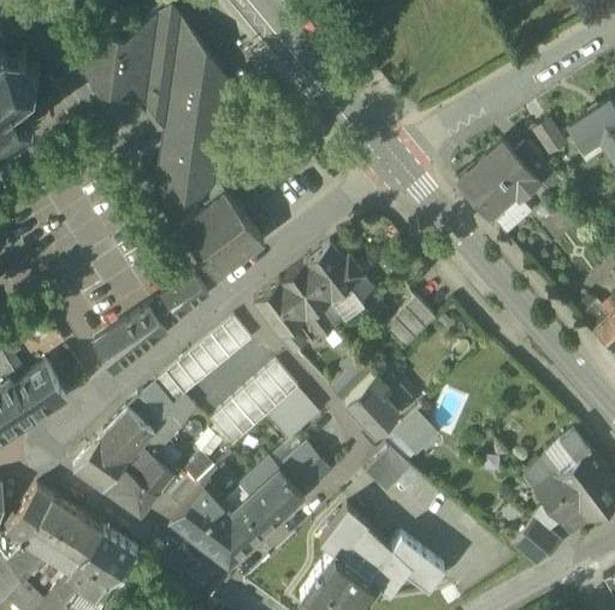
[(171,214),(196,195),(208,187),(216,181),(224,175),(213,161),(223,101),(236,90),(171,4),(125,37),(107,35),(76,58),(99,89),(118,92),(131,82),(165,125),(155,194),(171,214)]
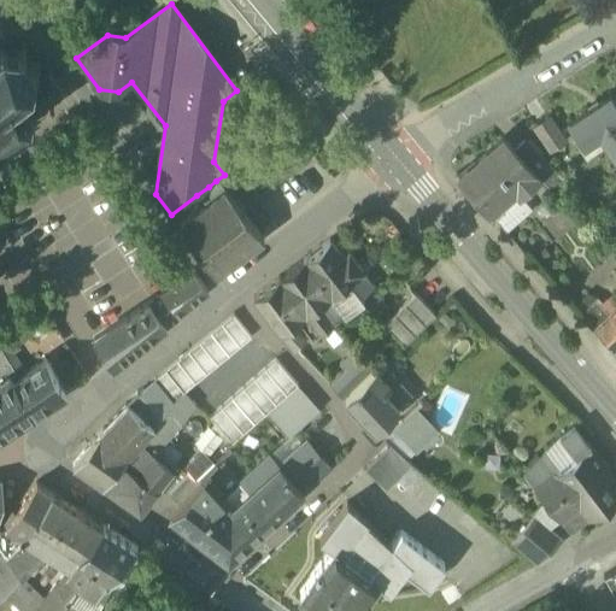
[(0,151),(0,152),(5,148),(3,146),(10,141),(9,141),(21,131),(22,133),(25,130),(25,129),(33,123),(34,124),(35,121),(35,119),(35,112),(36,111),(36,112),(37,111),(40,115),(44,112),(41,109),(50,103),(52,106),(56,104),(53,100),(63,93),(68,93),(69,88),(64,88),(51,71),(52,68),(21,27),(17,27),(5,11),(5,6),(1,5),(0,10),(0,151)]
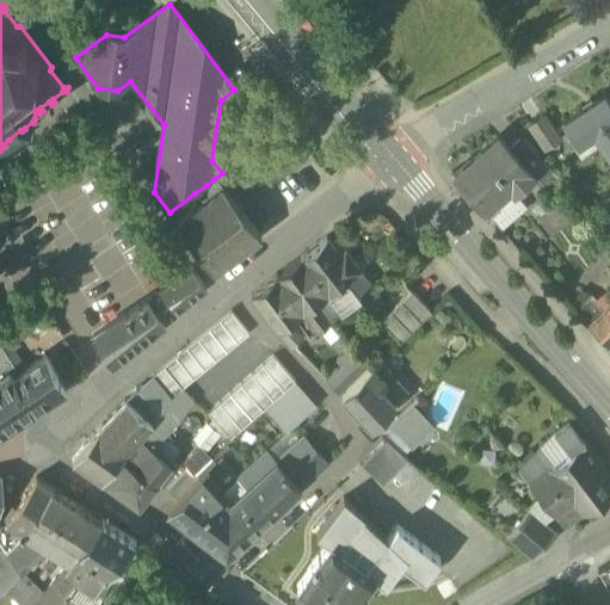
[(599,146),(609,160),(609,106),(604,99),(564,127),(578,147),(597,134),(603,143),(599,146)]
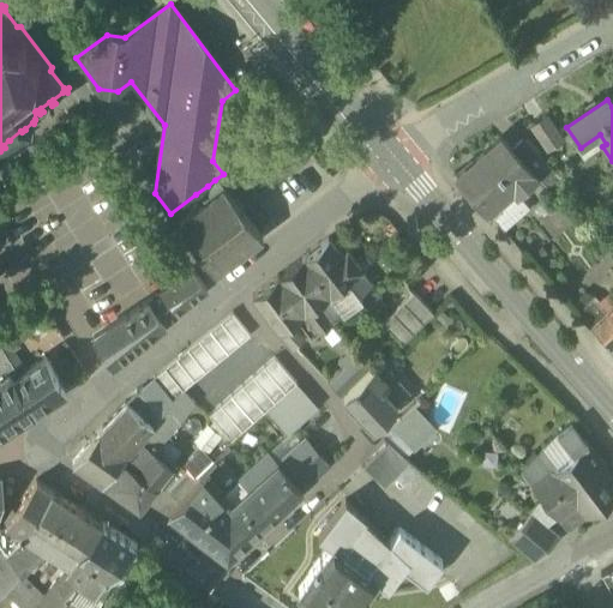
[(532,128),(548,154),(563,144),(546,119),(532,128)]
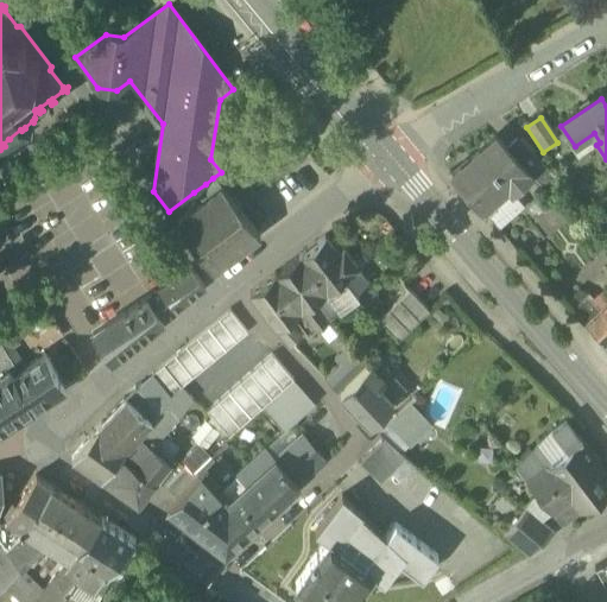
[(451,178),(482,213),(484,211),(509,190),(513,195),(531,179),(532,178),(506,150),(497,138),(469,163),(470,164),(455,178),(454,177),(451,178)]
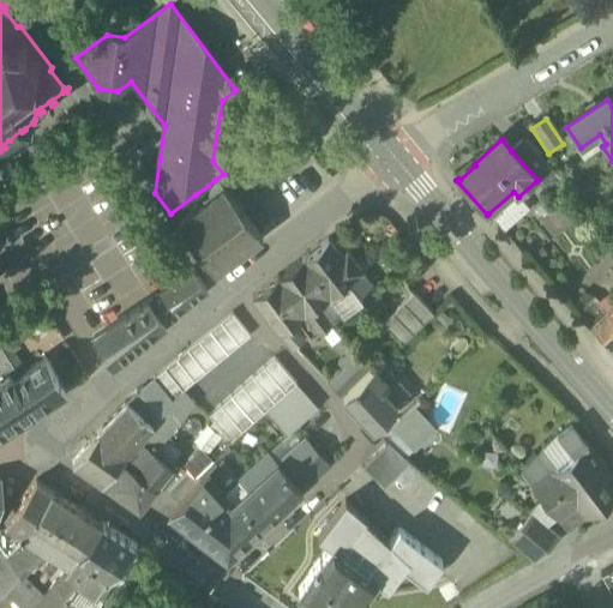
[(536,181),(550,196),(564,182),(523,142),(511,151),(538,180),(536,181)]
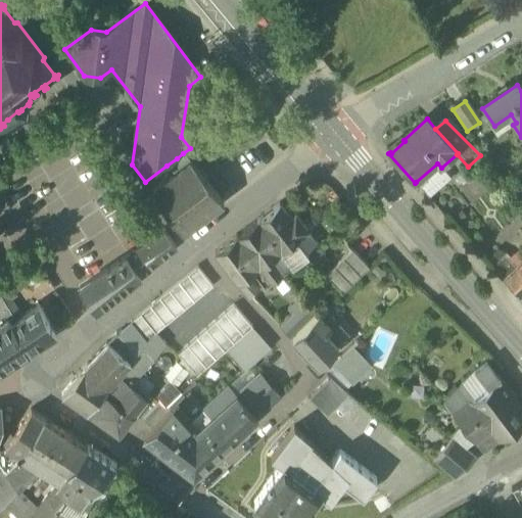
[(404,140),(390,152),(391,153),(405,141),(404,140)]
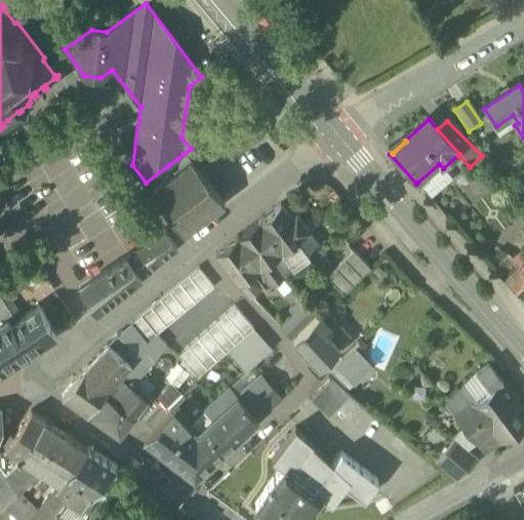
[(184,154),(177,159),(185,168),(191,163),(184,154)]
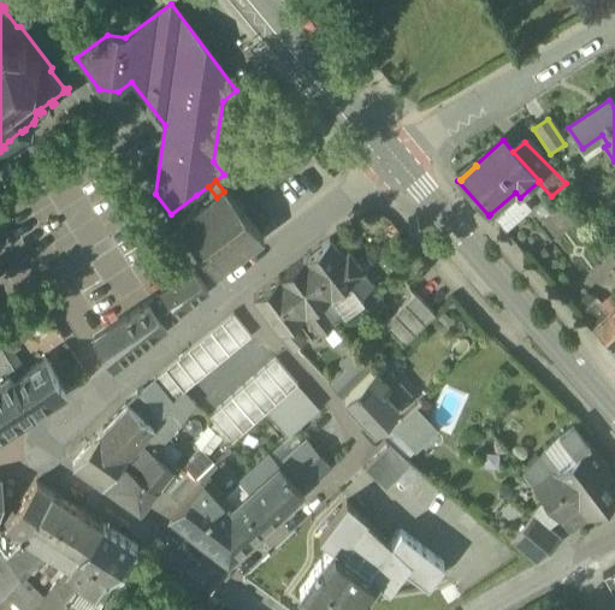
[(205,207),(217,197),(208,187),(196,195),(205,207)]
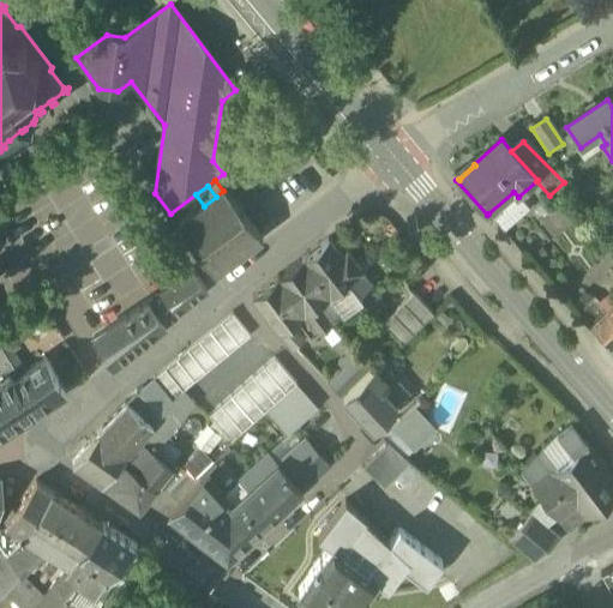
[(224,191),(223,191),(216,197),(204,206),(179,226),(178,226),(215,276),(216,275),(262,240),(224,191)]
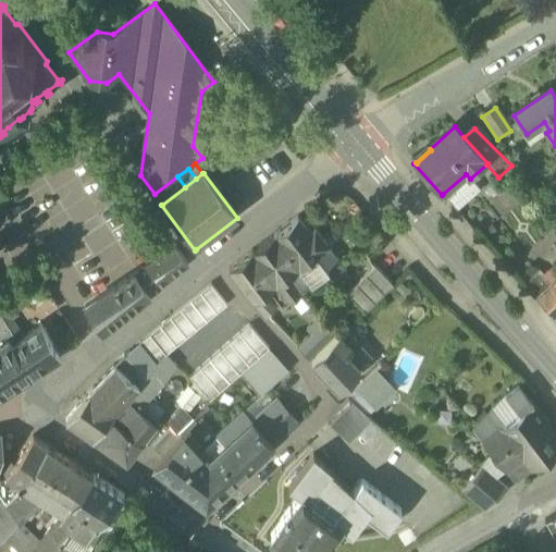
[(466,174),(443,194),(458,211),(481,191),(470,179),(466,174)]
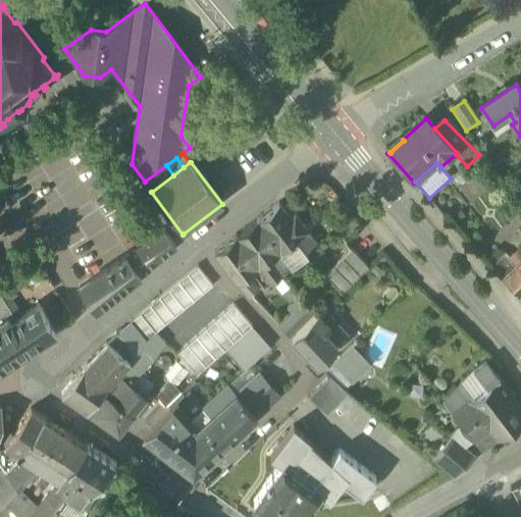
[(258,222),(280,252),(295,242),(307,233),(295,216),(290,220),(278,206),(258,222)]
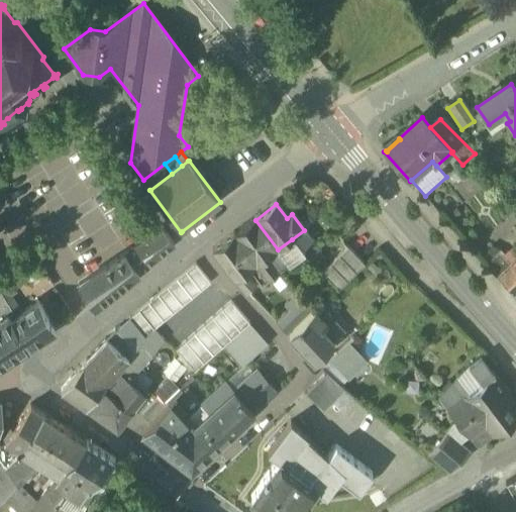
[(256,266),(258,265),(268,258),(278,249),(255,220),(234,236),(256,266)]
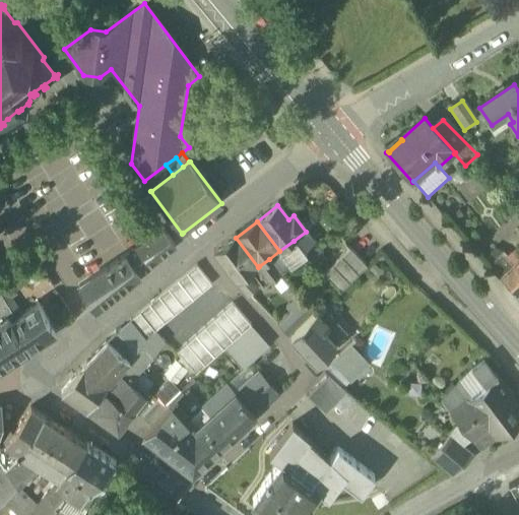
[(149,243),(127,258),(139,274),(174,248),(170,242),(164,234),(149,243)]
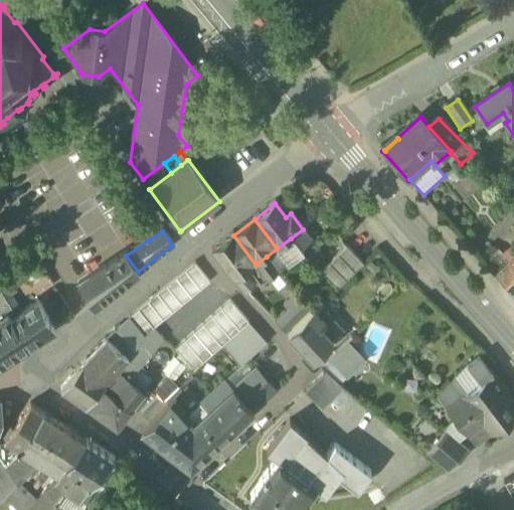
[(245,273),(249,270),(255,265),(233,235),(212,251),(234,281),(245,292),(255,284),(245,273)]
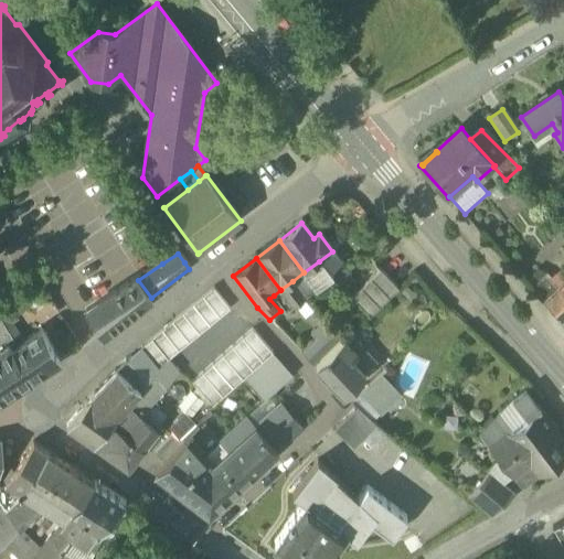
[(322,266),(319,261),(304,272),(317,289),(332,278),(333,277),(323,265),(322,266)]
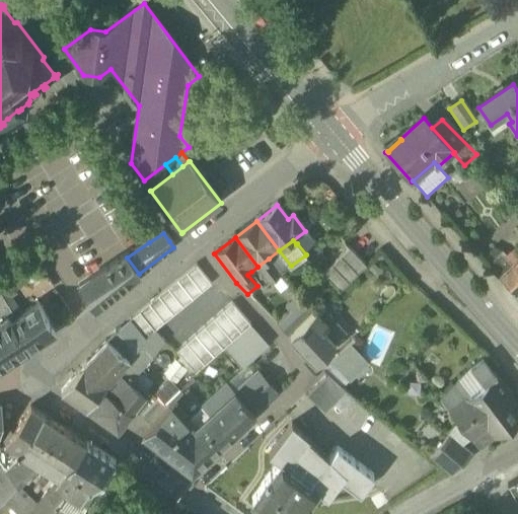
[(337,289),(341,292),(366,267),(350,249),(323,275),(337,289)]
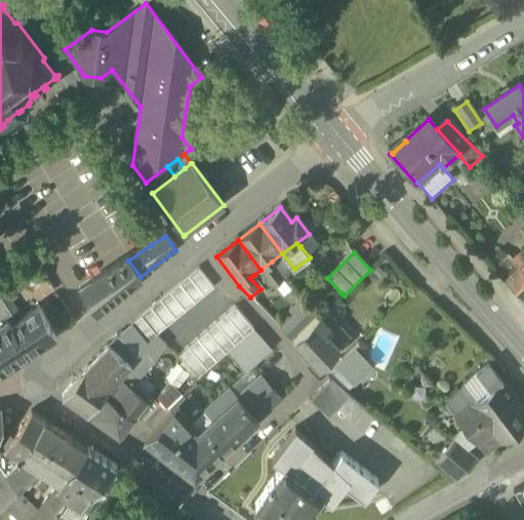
[(112,301),(140,277),(128,261),(81,292),(96,313),(112,301)]
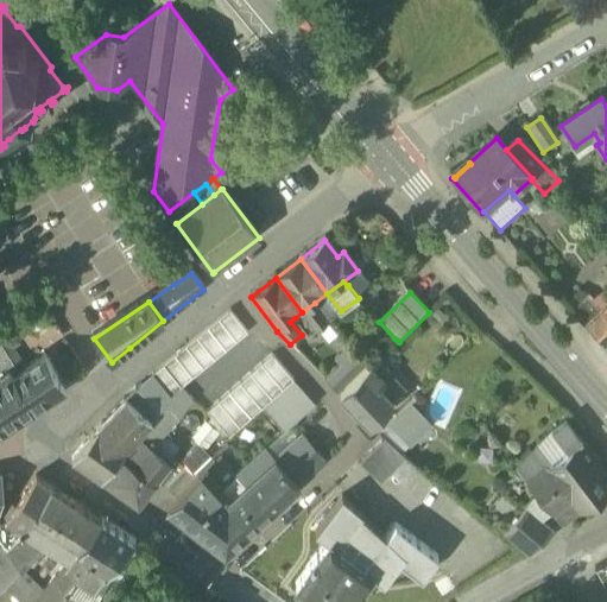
[(329,321),(315,303),(303,311),(317,329),(327,322),(329,321)]
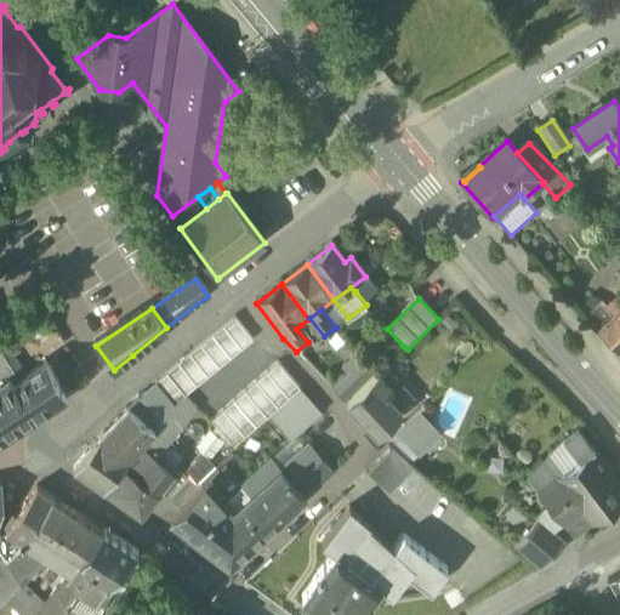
[(619,315),(599,335),(619,354),(619,315)]
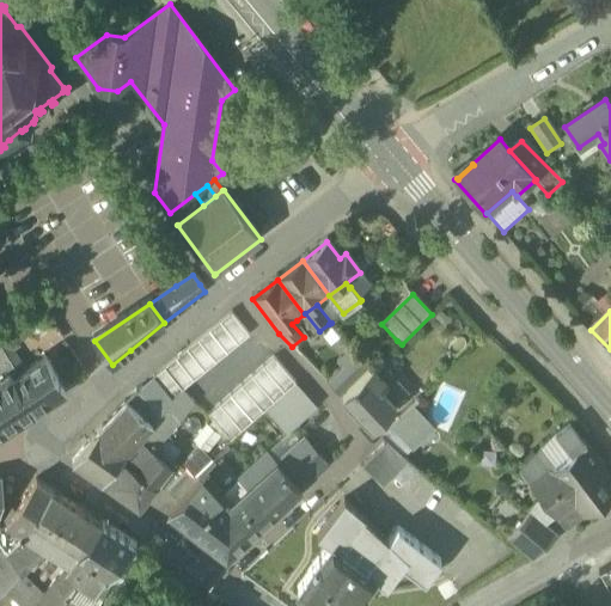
[(305,313),(304,314),(297,320),(311,338),(319,332),(319,331),(305,313)]
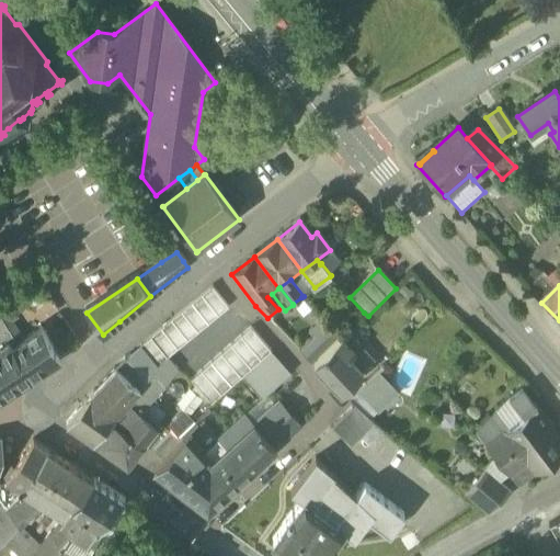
[(213,288),(203,297),(219,317),(229,308),(213,288)]
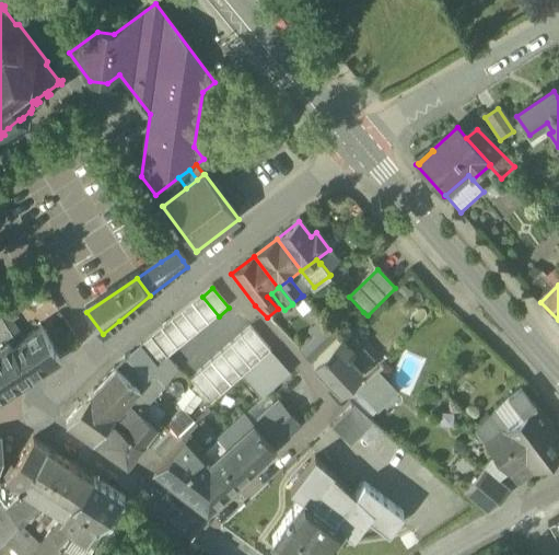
[(202,297),(191,304),(209,325),(219,316),(202,297)]
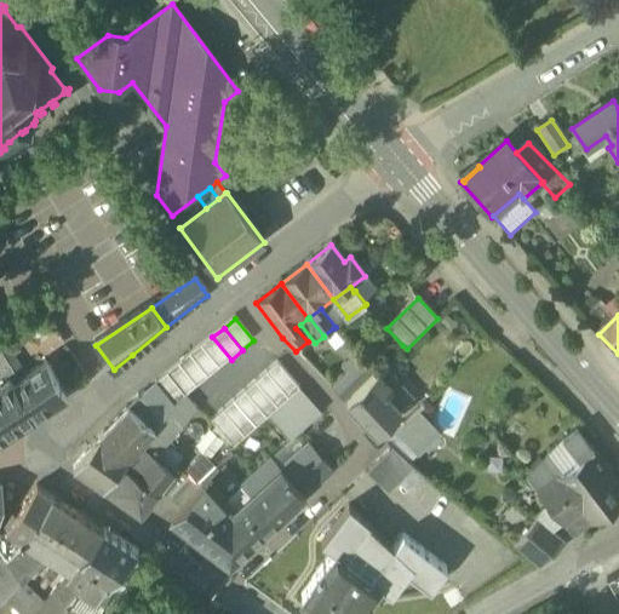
[(212,337),(201,346),(219,368),(231,360),(212,337)]
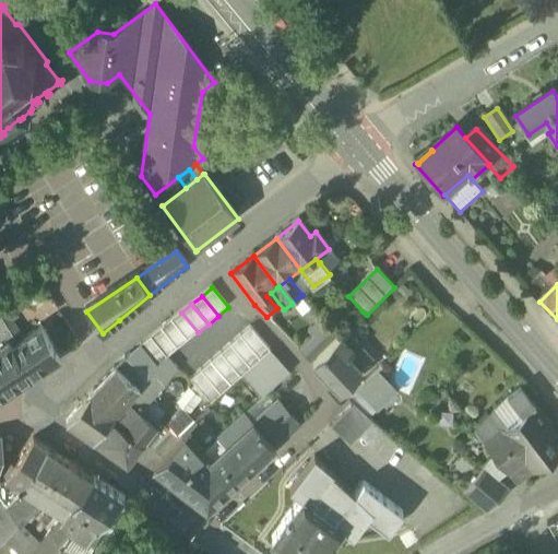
[(181,313),(171,320),(188,341),(198,332),(181,313)]
